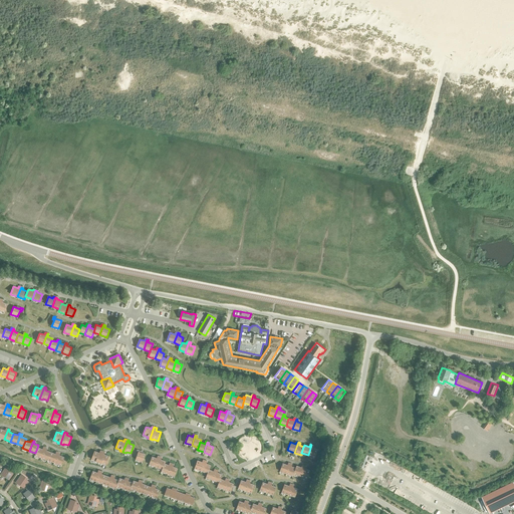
[(311,445),(308,455),(314,458),(317,450),(312,448),(313,446),(311,445)]
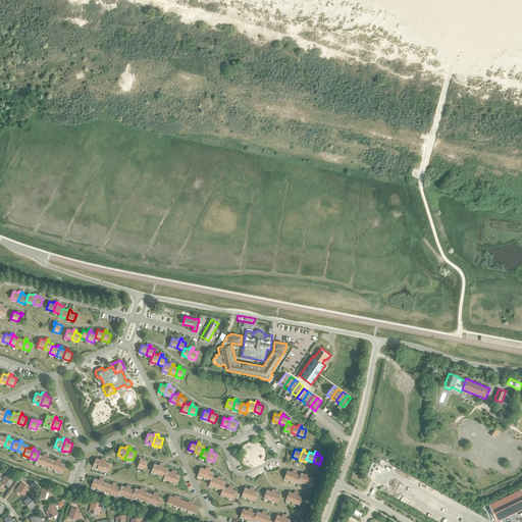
[(42,465),(46,455),(44,454),(43,456),(38,455),(36,460),(35,462),(42,465)]
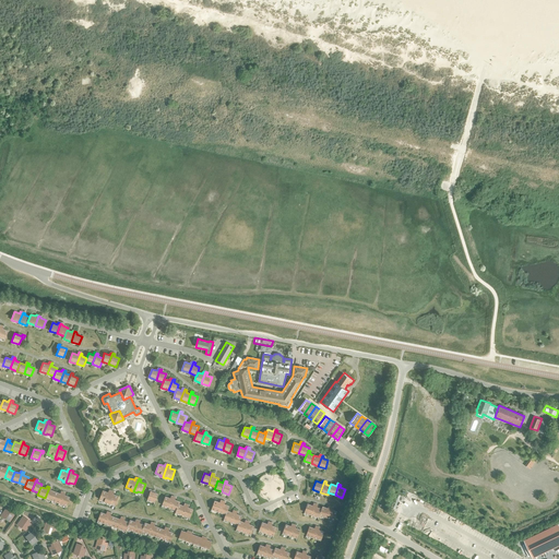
[(51,500),(55,491),(50,490),(51,487),(49,487),(45,498),(51,500)]
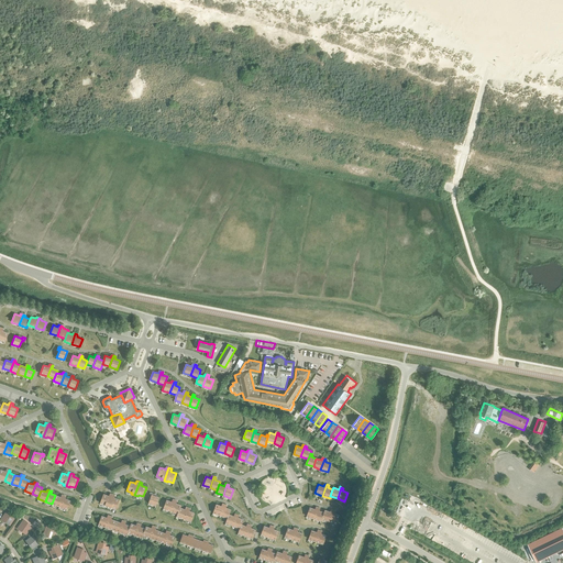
[(148,504),(156,506),(159,497),(155,496),(152,495),(152,493),(150,493),(148,495),(151,496),(148,504)]
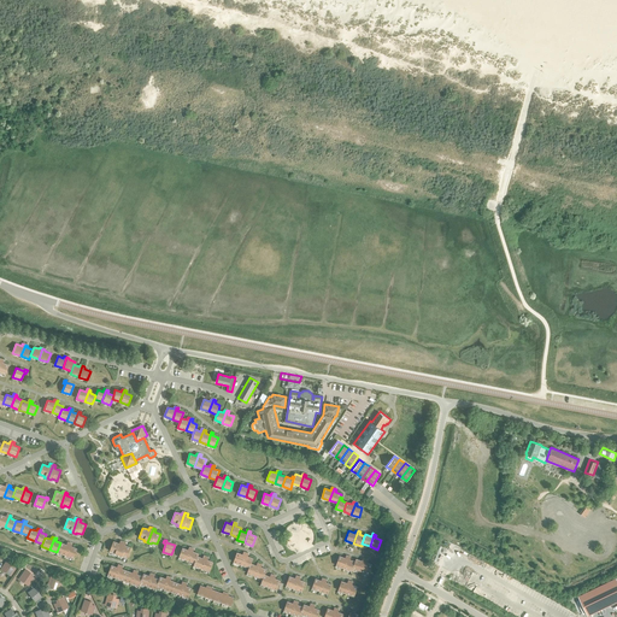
[(118,556),(123,541),(121,541),(119,544),(118,542),(113,541),(110,551),(116,553),(115,554),(118,556)]
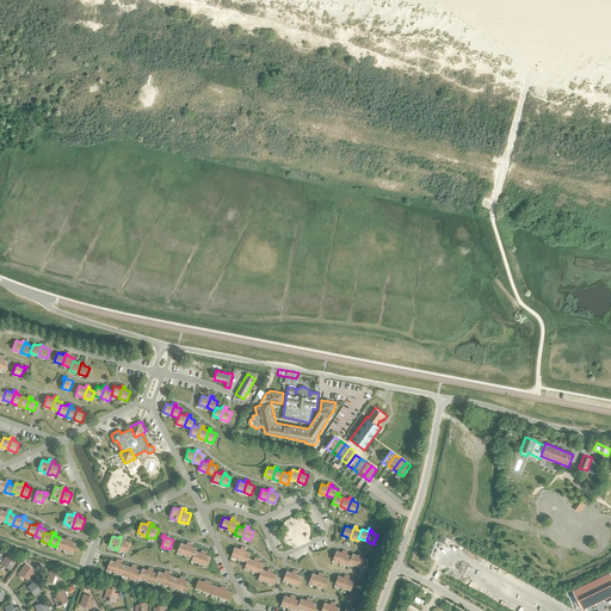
[(122,536),(117,550),(121,553),(121,550),(127,553),(130,542),(125,541),(124,541),(124,537),(122,536)]
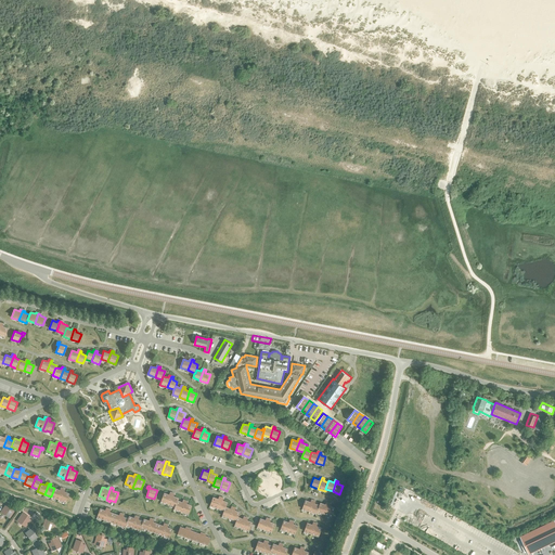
[(59,500),(62,488),(61,488),(60,490),(54,488),(51,497),(59,500)]
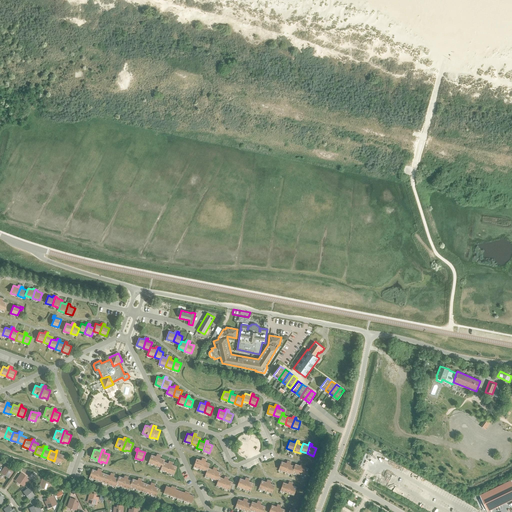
[(57,450),(54,461),(60,463),(63,455),(59,453),(59,451),(57,450)]
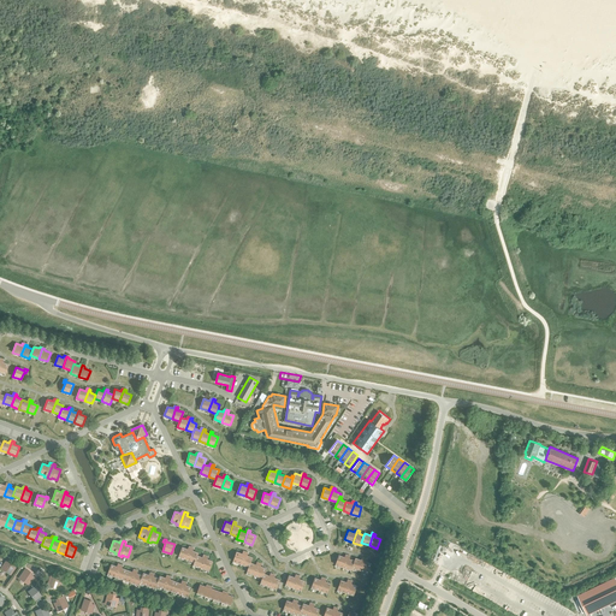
[(187,560),(191,548),(189,546),(188,549),(182,548),(178,556),(187,560)]
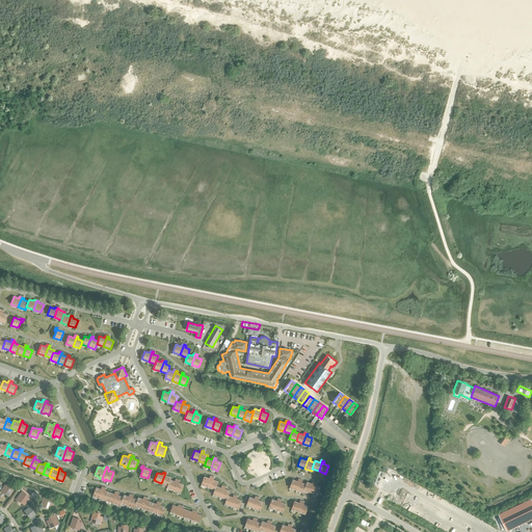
[(170,480),(171,477),(166,476),(167,473),(165,473),(161,483),(167,485),(168,485),(170,480)]
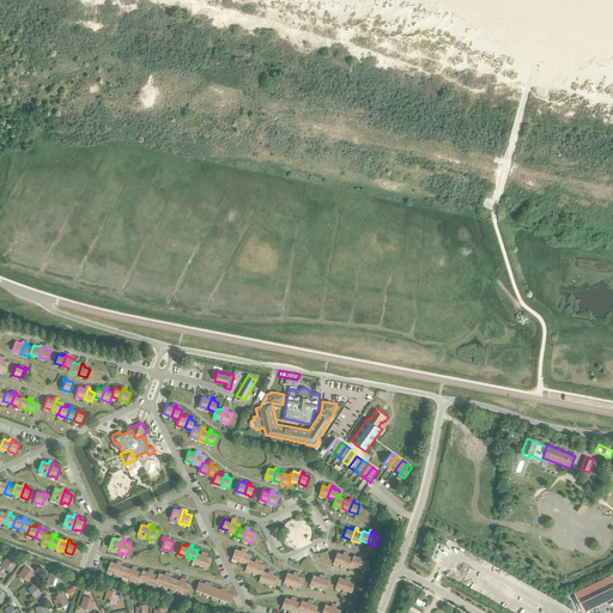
[(240,562),(244,550),(242,548),(241,551),(236,550),(232,558),(240,562)]
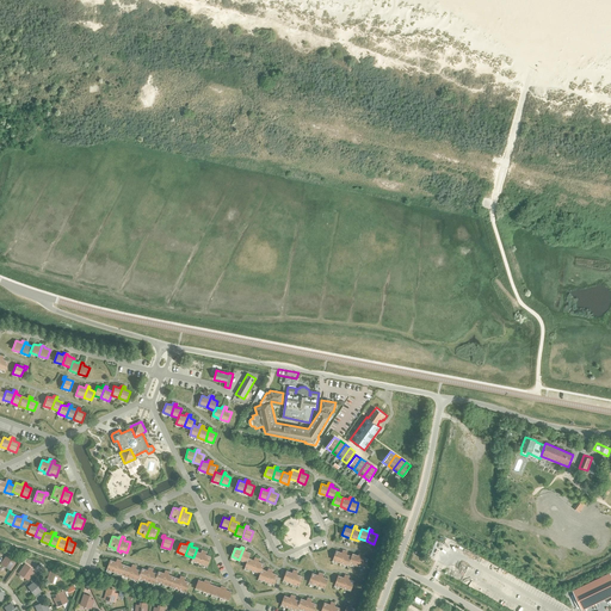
[(248,559),(251,553),(245,551),(246,548),(244,548),(239,560),(247,562),(248,559)]
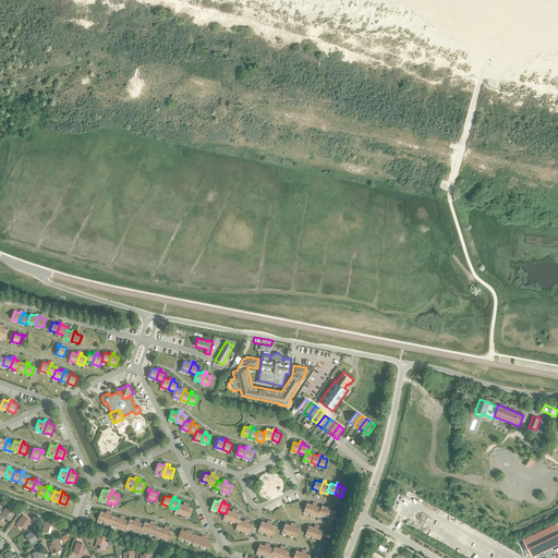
[(182,514),(186,504),(184,502),(183,505),(179,504),(177,509),(176,509),(176,511),(182,514)]
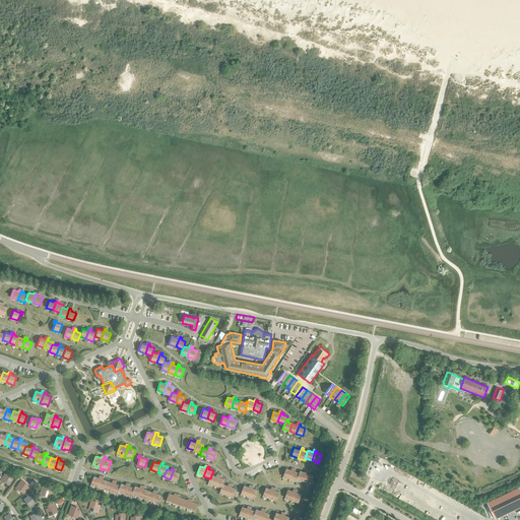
[(289,479),(294,468),(291,468),(290,470),(286,468),(283,476),(289,479)]
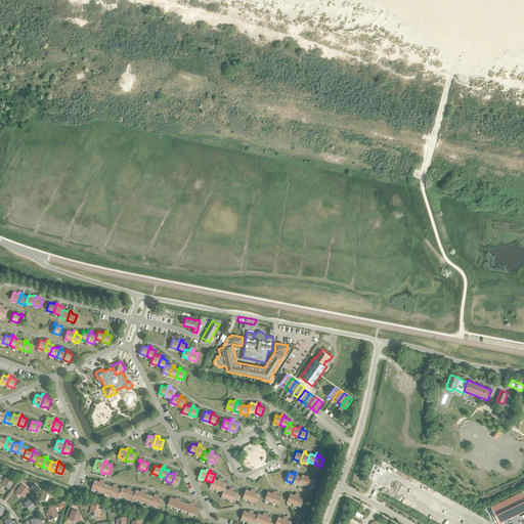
[(302,477),(297,475),(298,473),(296,472),(292,483),(299,485),(300,483),(302,477)]
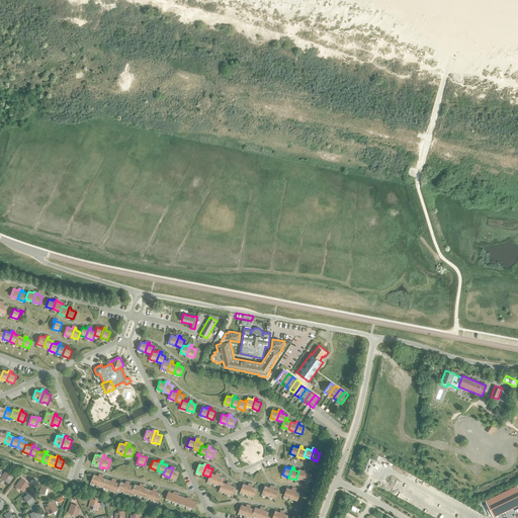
[(173,467),(169,478),(176,480),(179,471),(174,470),(175,467),(173,467)]
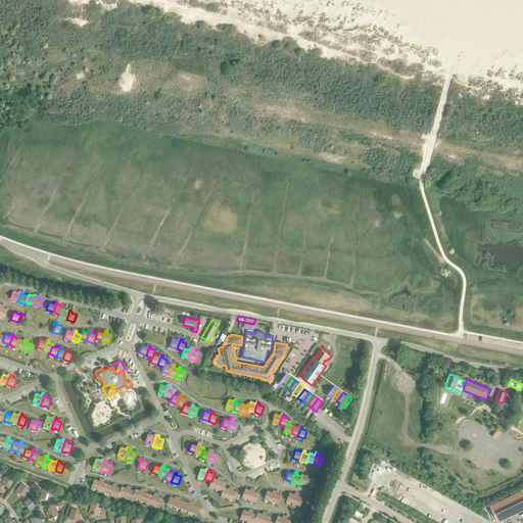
[(305,484),(310,474),(307,473),(306,476),(301,474),(301,476),(299,482),(305,484)]
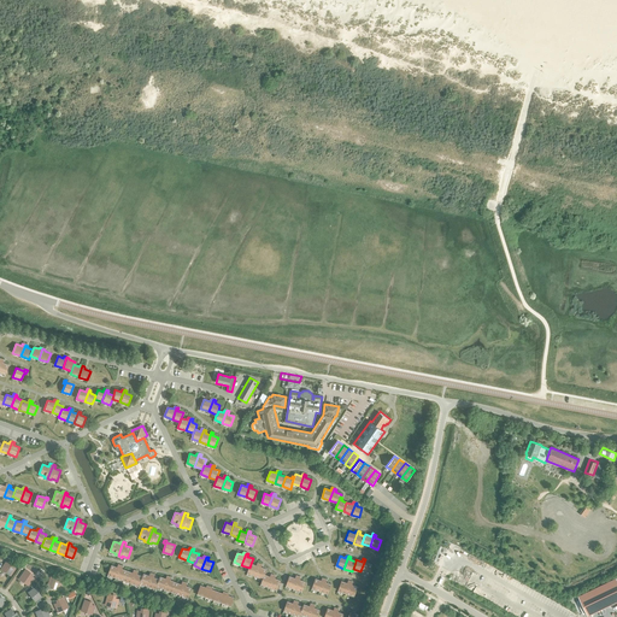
[(365,559),(360,571),(369,574),(372,565),(366,563),(368,560),(365,559)]
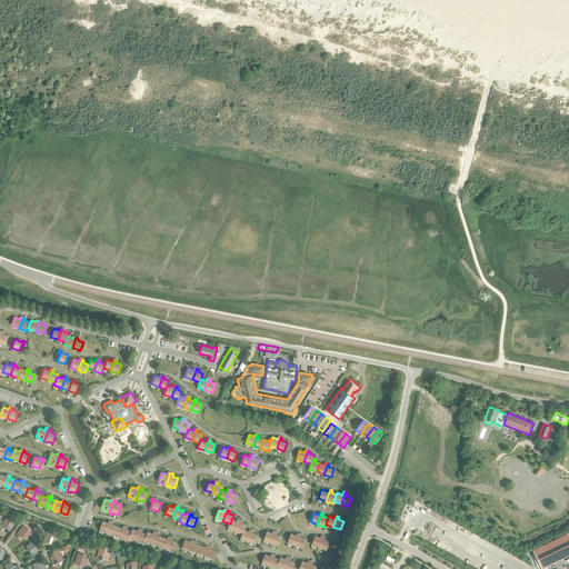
[(1,525),(9,530),(13,523),(8,520),(10,518),(7,517),(1,525)]
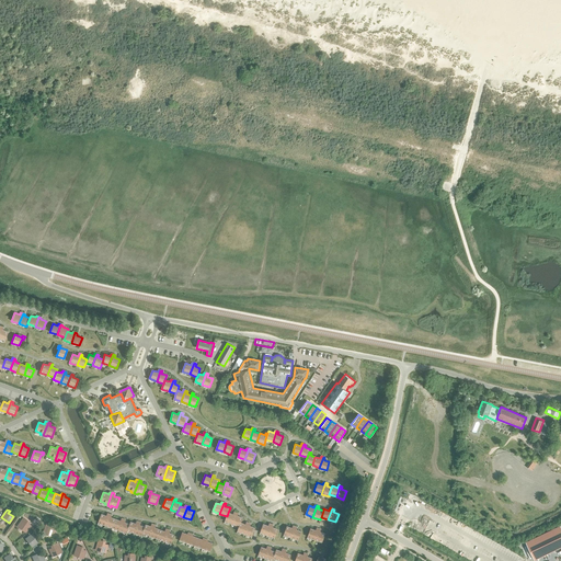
[(232,524),(236,513),(235,512),(233,514),(228,513),(227,516),(225,522),(232,524)]
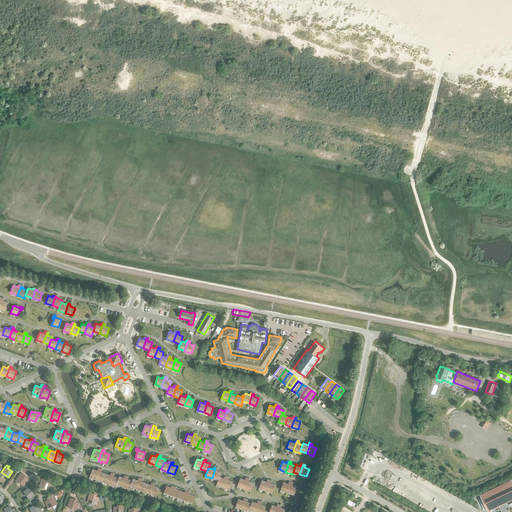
[(96,479),(100,469),(98,468),(97,471),(92,469),(90,477),(96,479)]
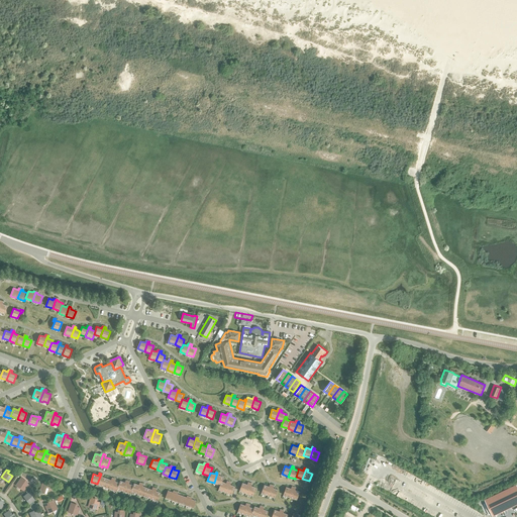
[(221,482),(223,478),(218,476),(219,473),(217,473),(214,483),(220,485),(221,482)]
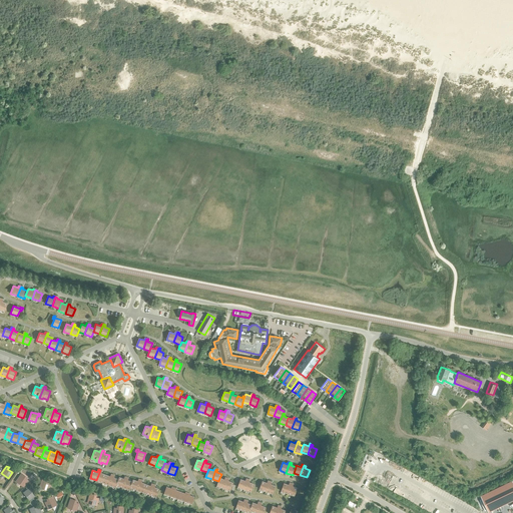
[(103,483),(105,475),(101,473),(102,471),(100,470),(96,480),(103,483)]
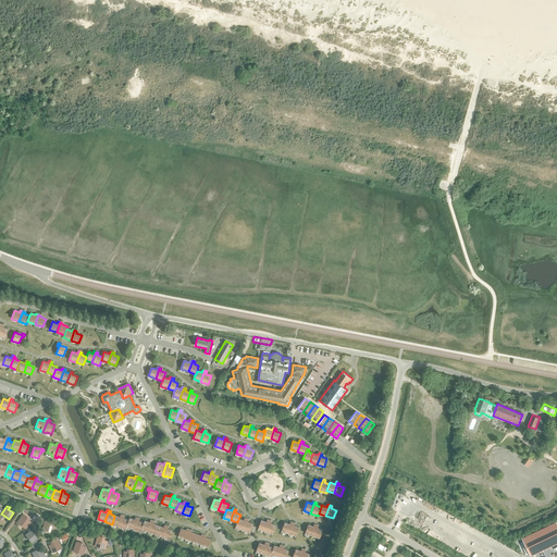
[(17,522),(25,528),(29,522),(26,519),(27,518),(23,515),(17,522)]
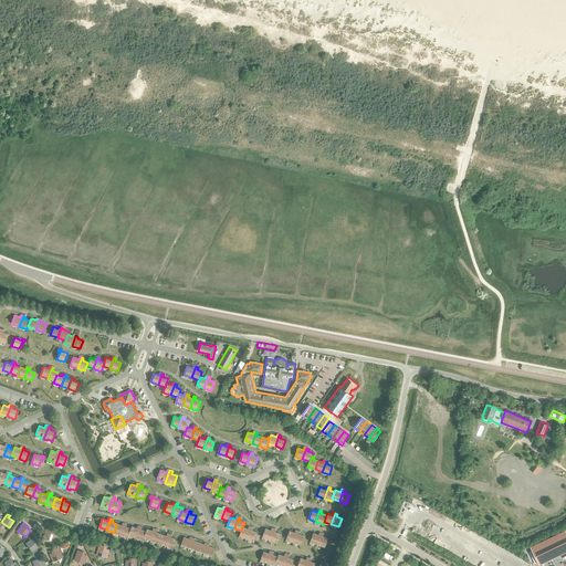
[(121,535),(125,524),(123,523),(122,525),(116,524),(114,533),(121,535)]
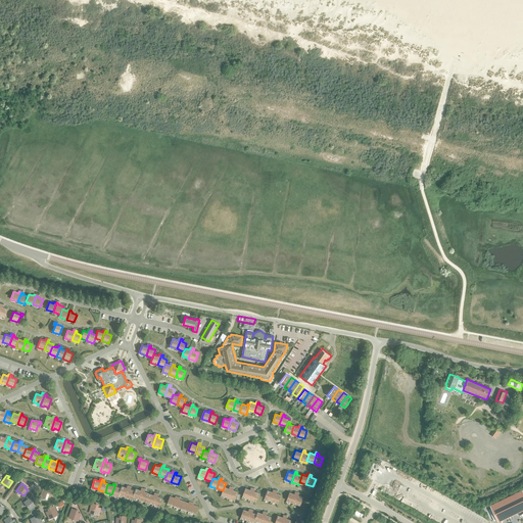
[(121,488),(116,487),(117,484),(115,484),(111,494),(119,496),(119,494),(121,488)]
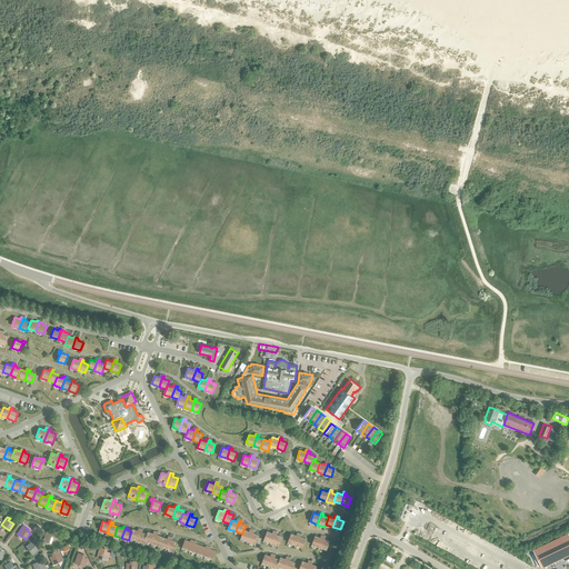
[(137,540),(141,529),(139,529),(138,531),(132,529),(131,531),(129,538),(137,540)]
